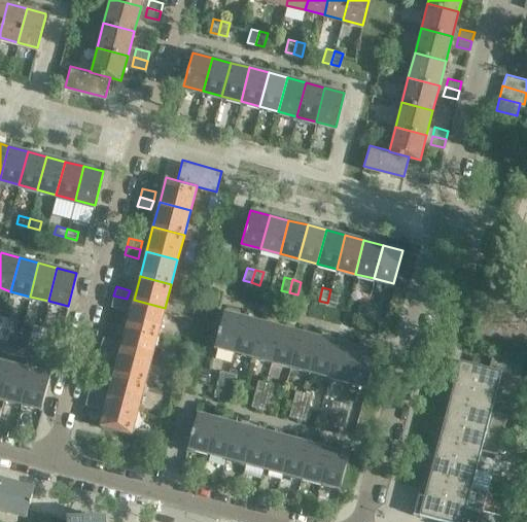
[(336,305),(339,291),(330,289),(327,303),(336,305)]
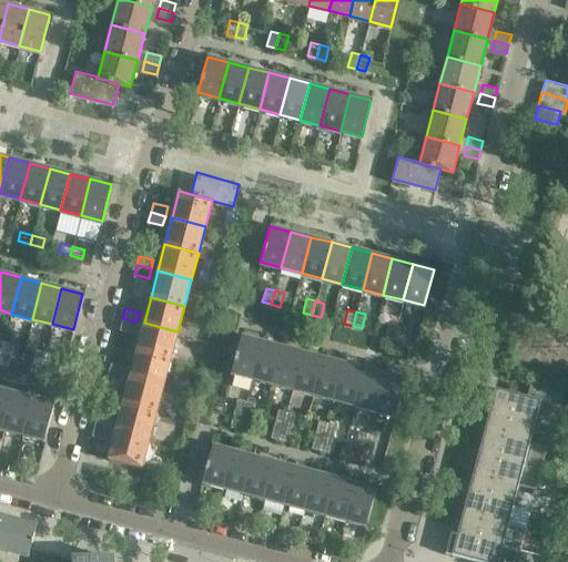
[(134,330),(137,322),(122,318),(120,327),(134,330)]
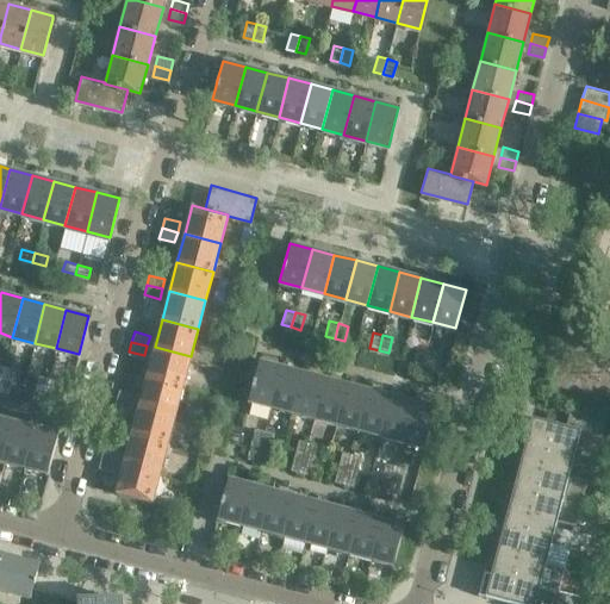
[(423,362),(427,347),(417,344),(414,360),(423,362)]
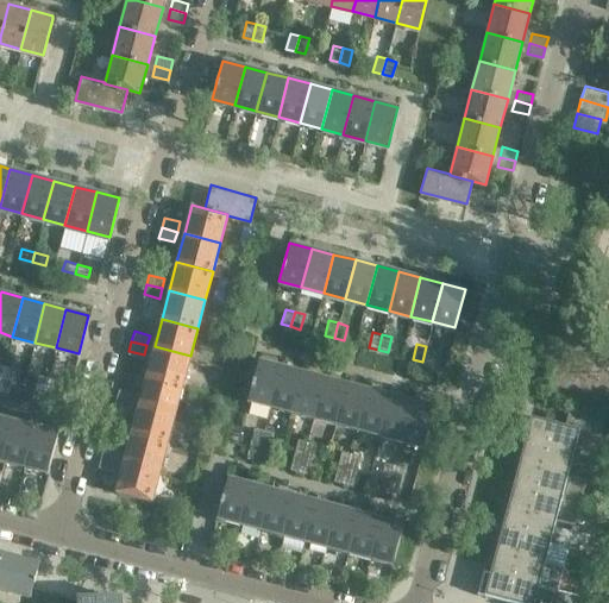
[(182,384),(190,356),(155,346),(146,375),(182,384)]
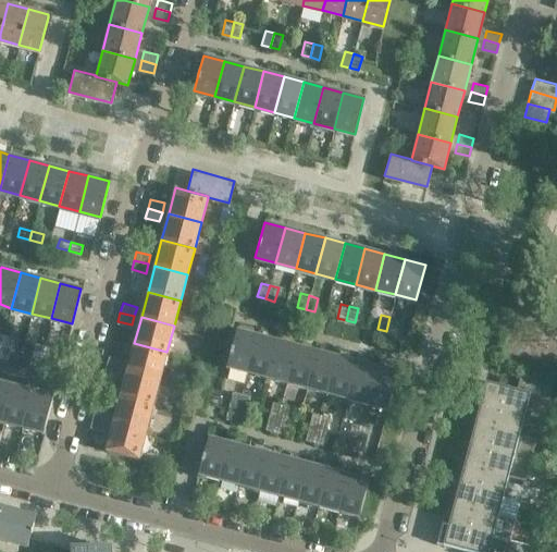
[(395,333),(398,319),(390,317),(386,331),(395,333)]
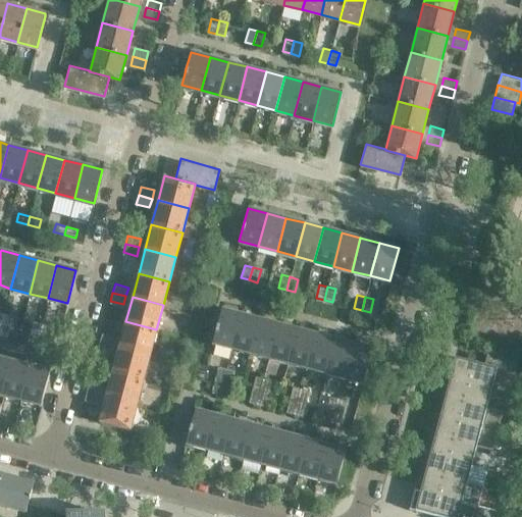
[(231,347),(241,314),(221,309),(212,342),(231,347)]
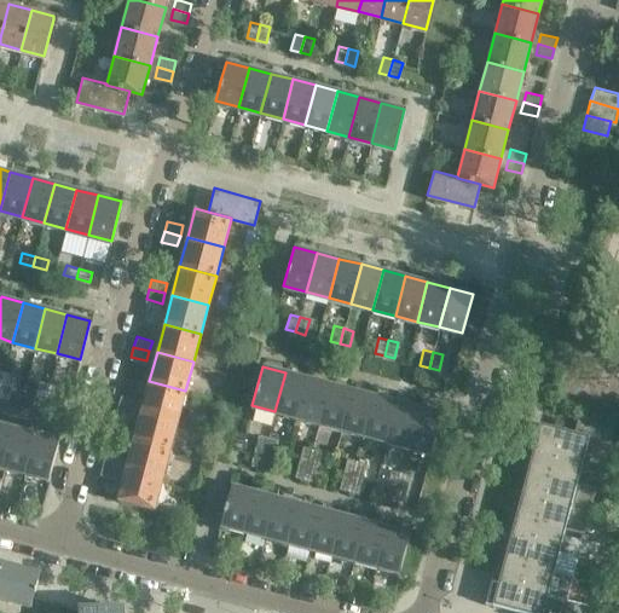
[(12,385),(16,371),(6,369),(3,382),(12,385)]
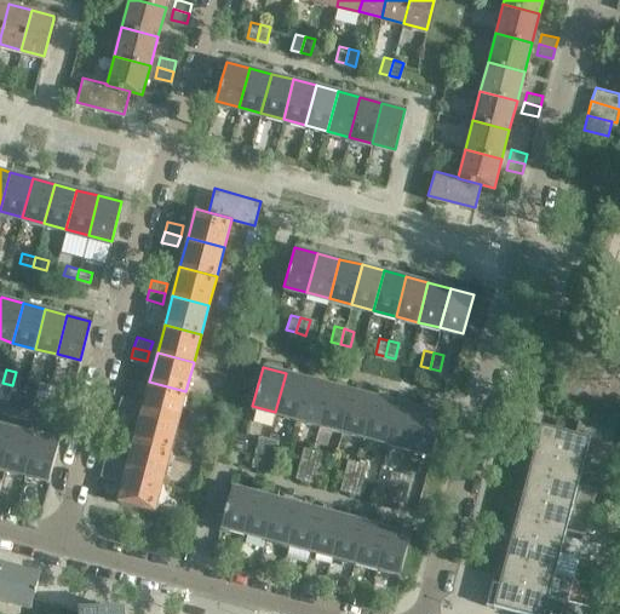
[(298,418),(308,378),(286,373),(275,412),(298,418)]
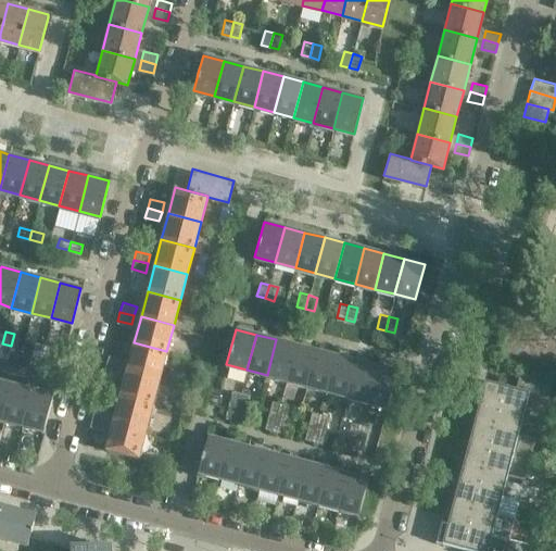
[(41,353),(45,342),(36,339),(33,351),(41,353)]
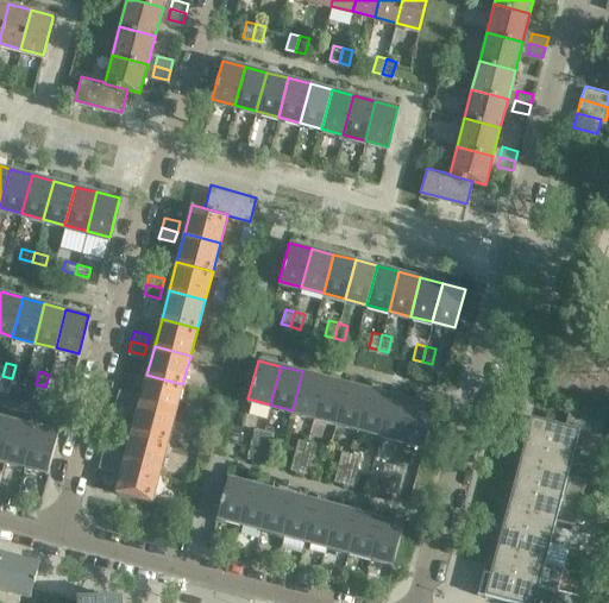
[(314,416),(325,377),(302,371),(293,410),(314,416)]
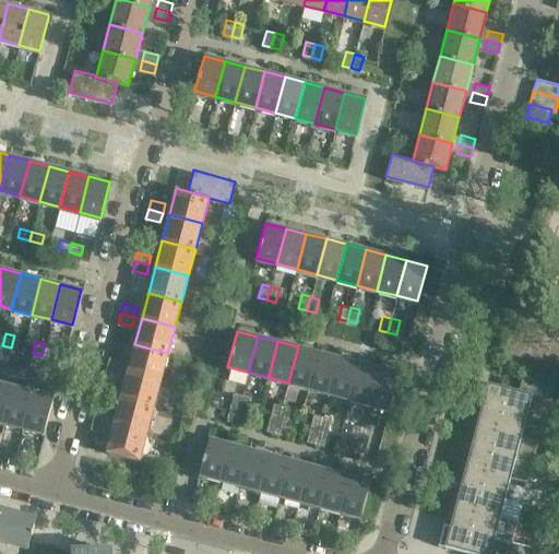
[(50,358),(54,346),(45,344),(42,355),(50,358)]
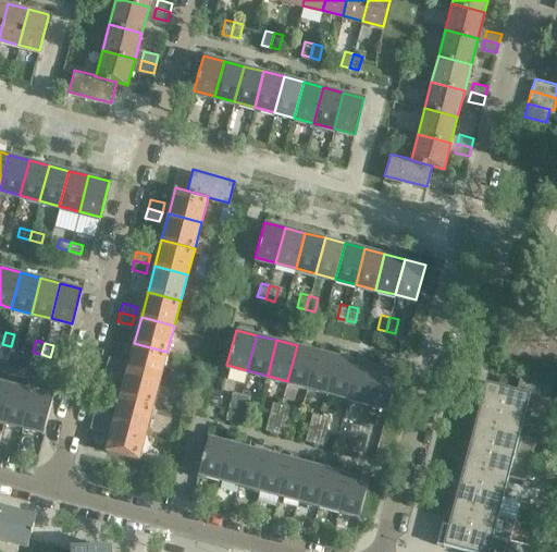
[(160,378),(166,352),(134,343),(127,369),(160,378)]
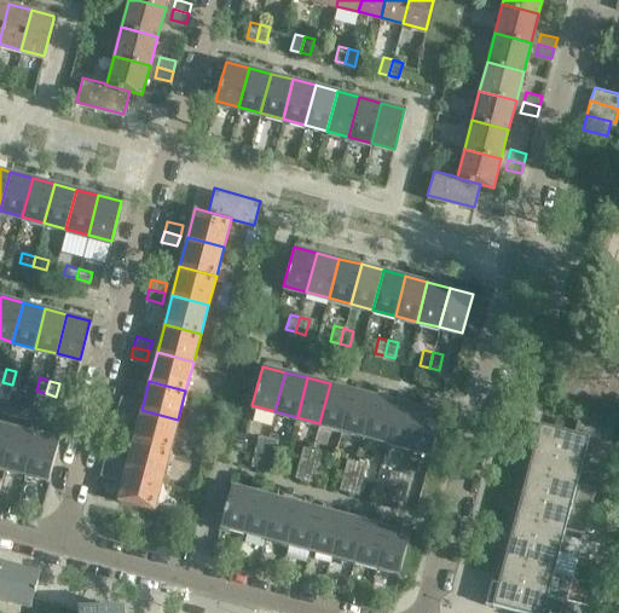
[(0,394),(9,398),(12,385),(3,382),(0,389),(0,394)]
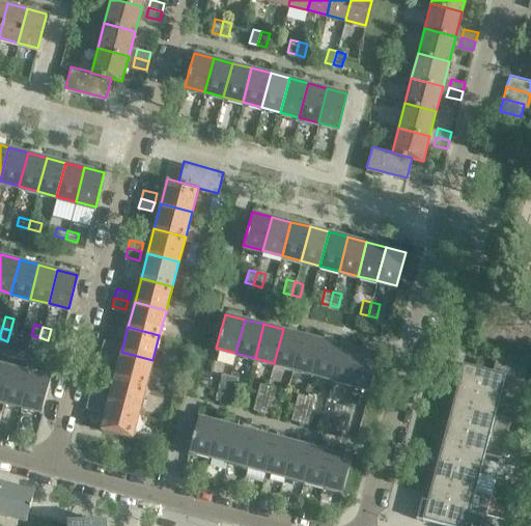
[(292,368),(302,334),(283,329),(274,363),(292,368)]
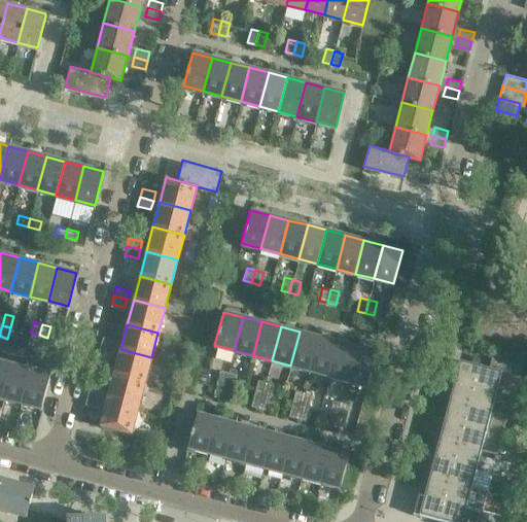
[(309,370),(318,337),(300,332),(290,366),(309,370)]
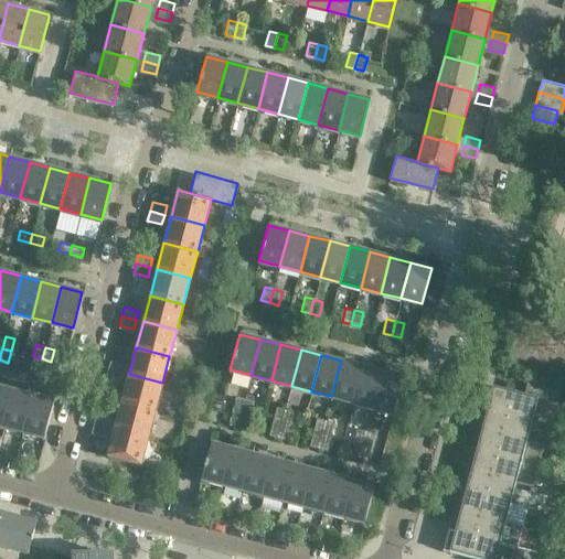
[(39,371),(42,358),(33,356),(30,368),(39,371)]
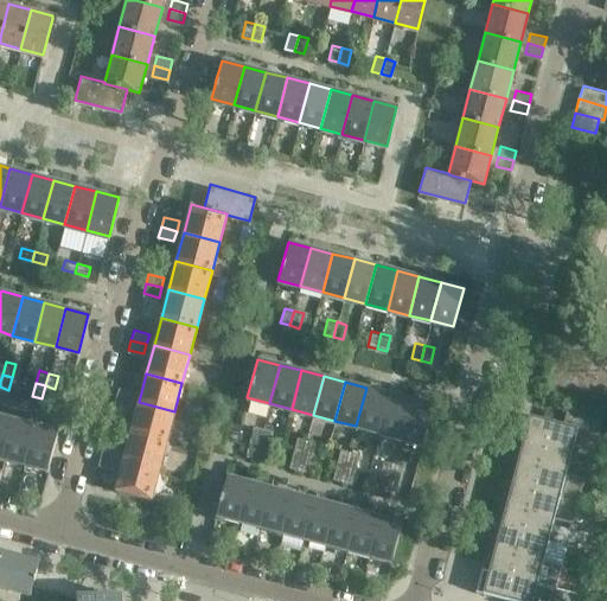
[(51,401),(55,389),(45,385),(42,398),(51,401)]
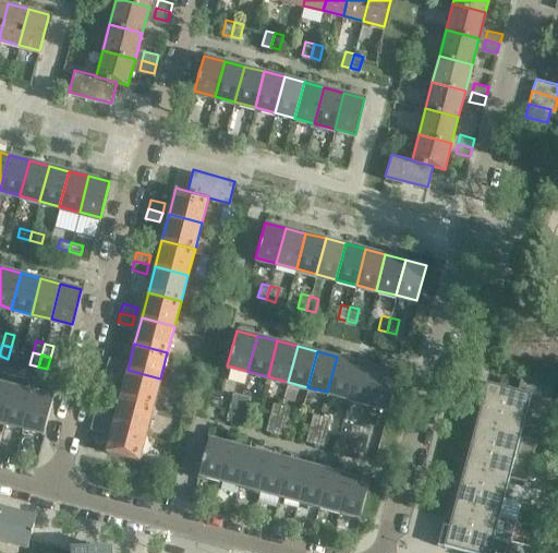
[(121,369),(123,359),(109,356),(107,364),(121,369)]
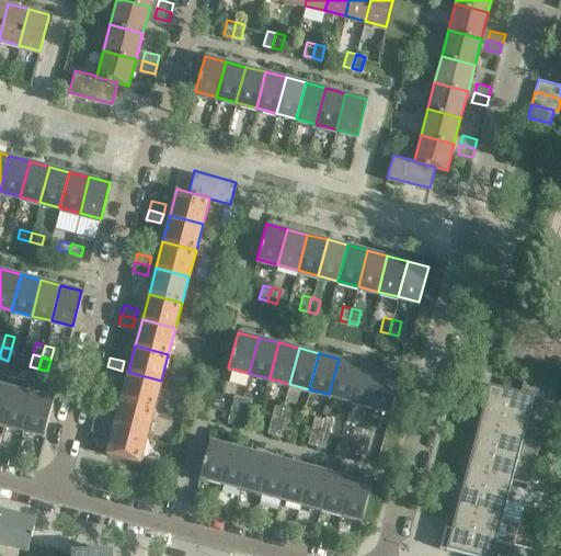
[(350,399),(358,364),(339,359),(329,394),(350,399)]
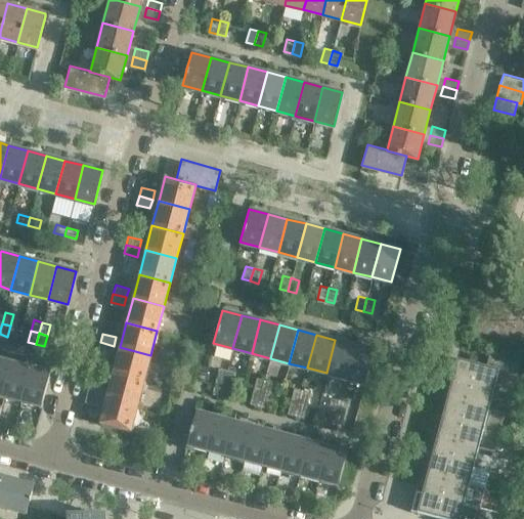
[(345,378),(354,344),(335,340),(326,373),(345,378)]
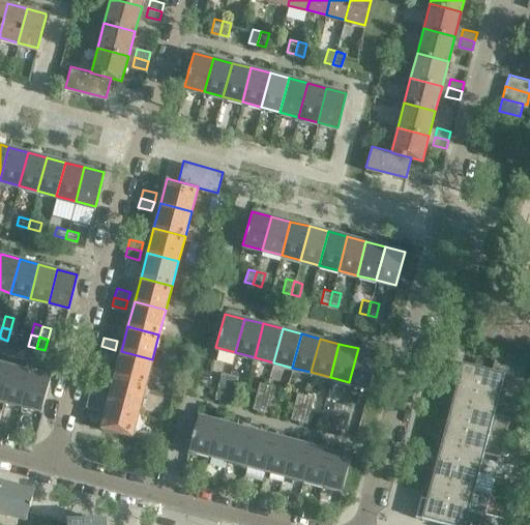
[(113,358),(115,350),(101,346),(99,355),(113,358)]
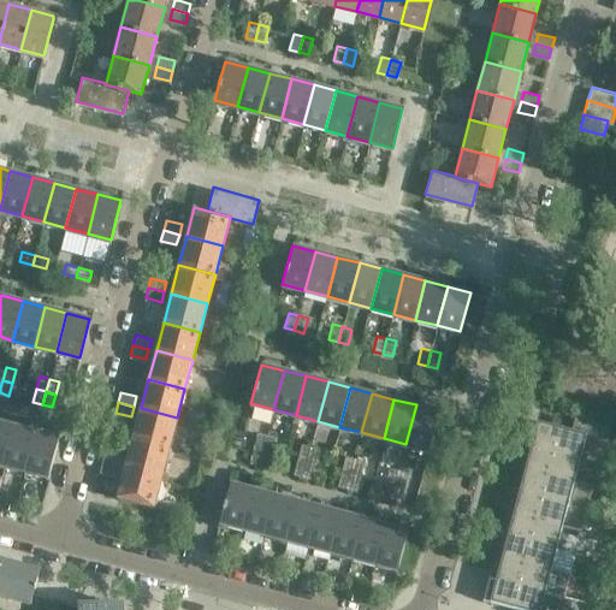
[(428,450),(439,410),(416,404),(406,444),(428,450)]
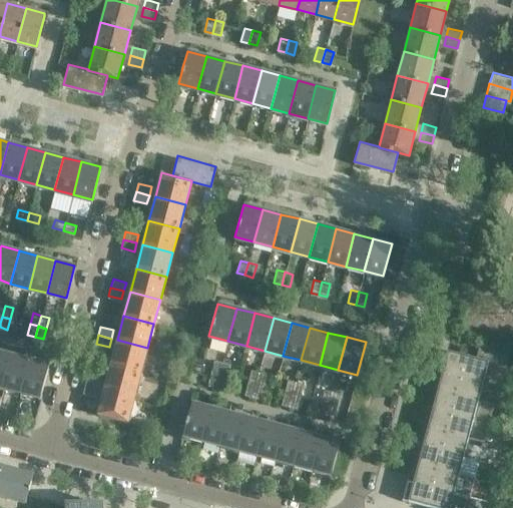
[(141,372),(147,348),(117,340),(111,364),(141,372)]
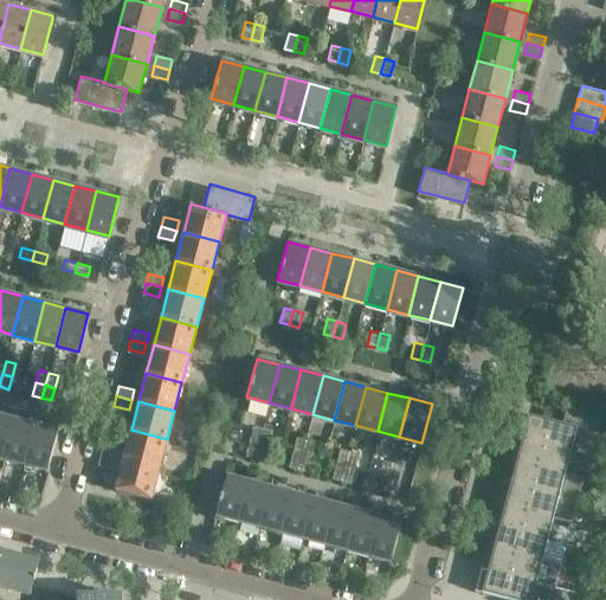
[(536,579),(577,425),(528,412),(488,566),(481,565),(475,588),(521,599),(584,599),(587,592),(536,579)]
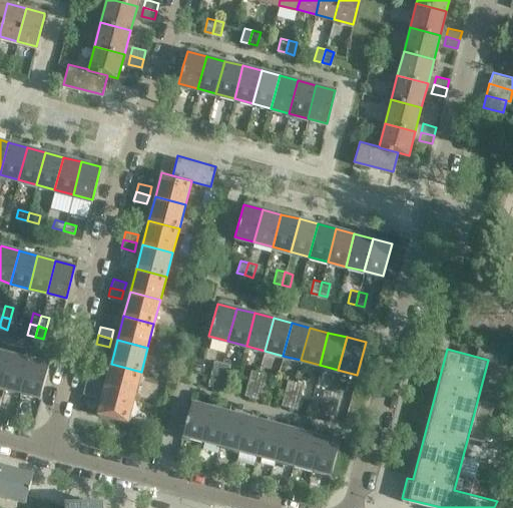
[(0,386),(3,387),(11,354),(0,351),(0,386)]
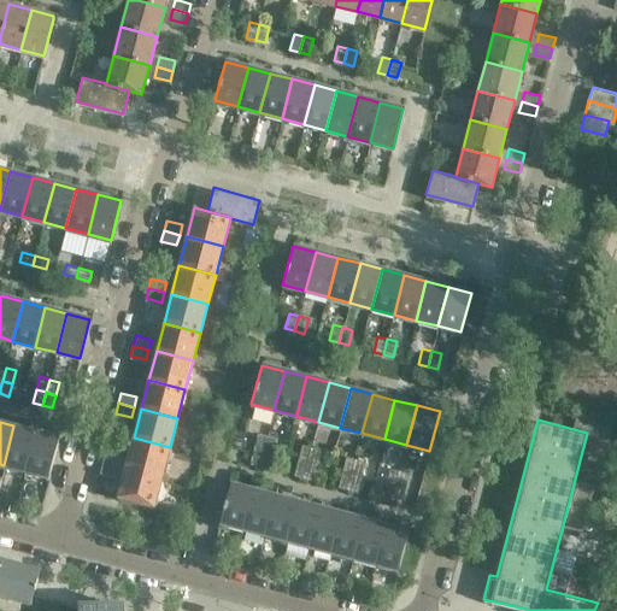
[(25,471),(36,432),(13,426),(4,465),(25,471)]
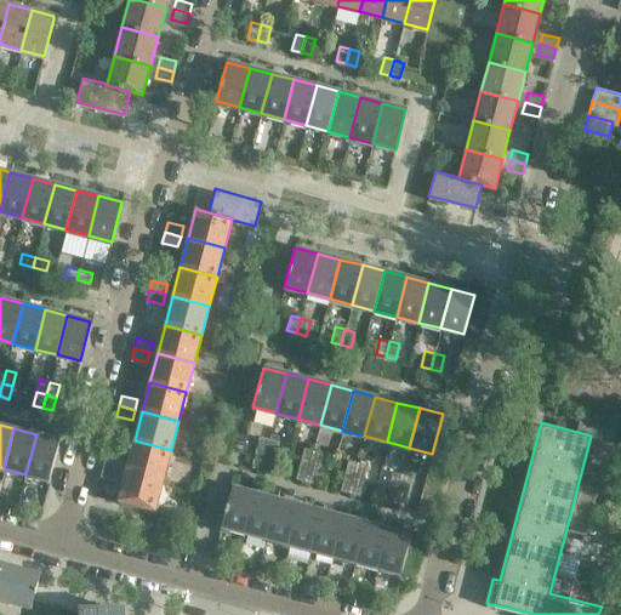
[(266,451),(269,436),(260,433),(256,449),(266,451)]
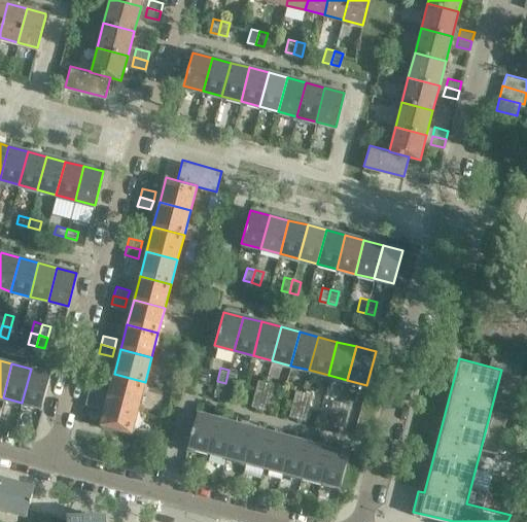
[(41,408),(50,374),(31,369),(22,403),(41,408)]
